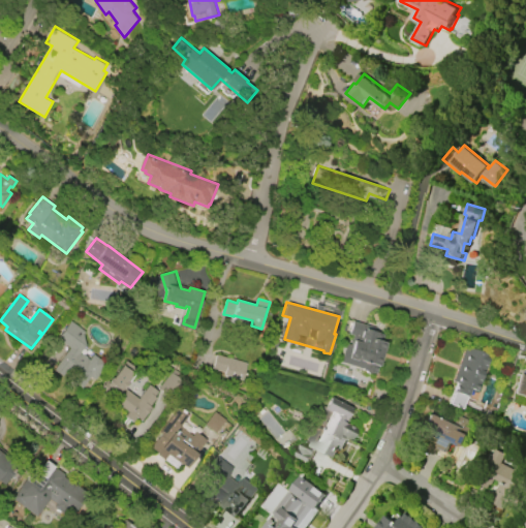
[(55,369),(70,347),(59,338),(72,320),(88,332),(87,346),(81,352),(82,353),(84,354),(90,359),(94,353),(109,364),(96,380),(91,377),(82,390),(55,369)]
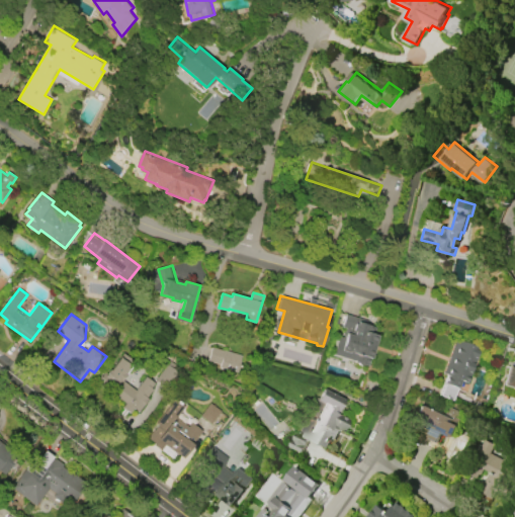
[(348,314),(369,321),(368,324),(378,327),(376,333),(380,334),(373,358),(371,357),(369,365),(356,361),(357,360),(335,353),(340,336),(344,338),(347,328),(344,327),(348,314)]
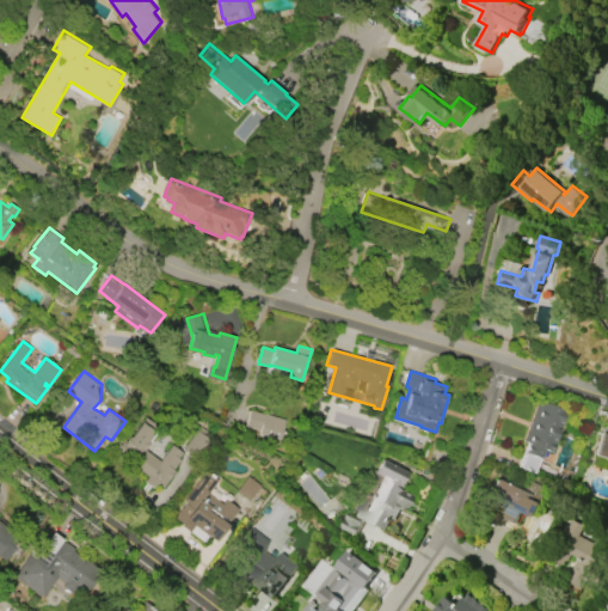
[(526,440),(541,401),(569,411),(553,453),(546,450),(536,472),(520,466),(529,441),(526,440)]
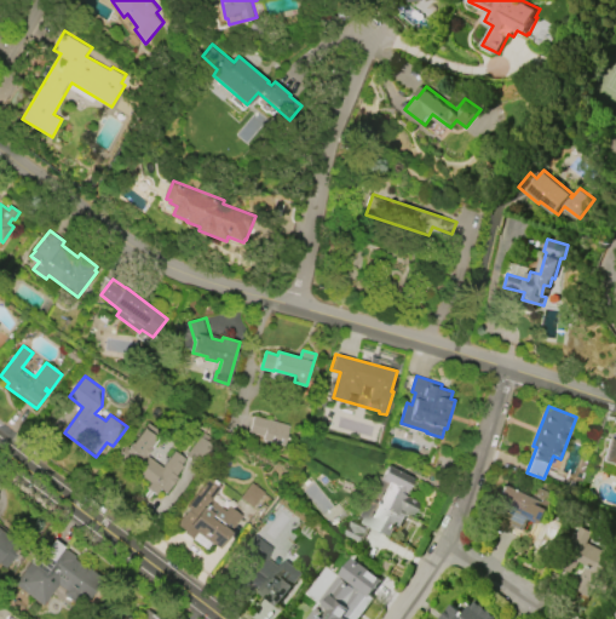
[(255,416),(292,425),(286,445),(264,439),(265,436),(251,431),(255,416)]
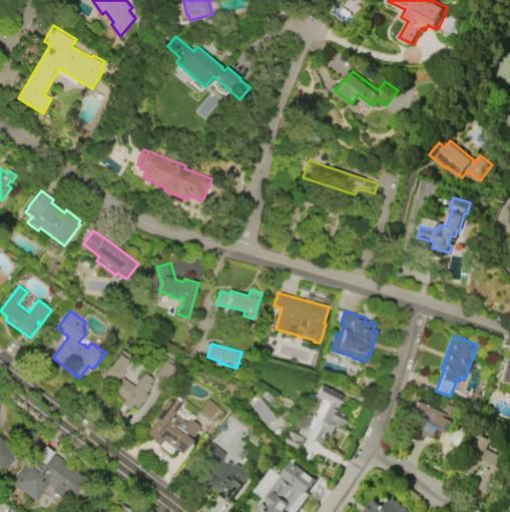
[(138,407),(99,377),(104,369),(107,371),(120,355),(130,362),(124,370),(123,374),(122,376),(135,387),(146,373),(154,379),(150,384),(151,385),(145,393),(147,395),(138,407)]
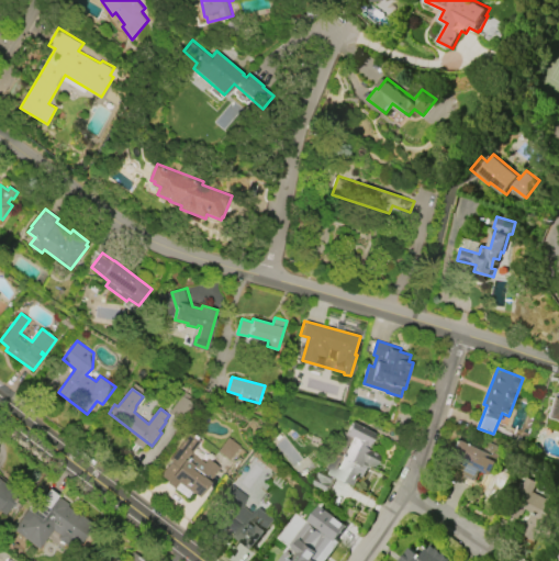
[(170,412),(183,394),(185,395),(187,391),(197,399),(193,402),(196,403),(182,421),(170,412)]
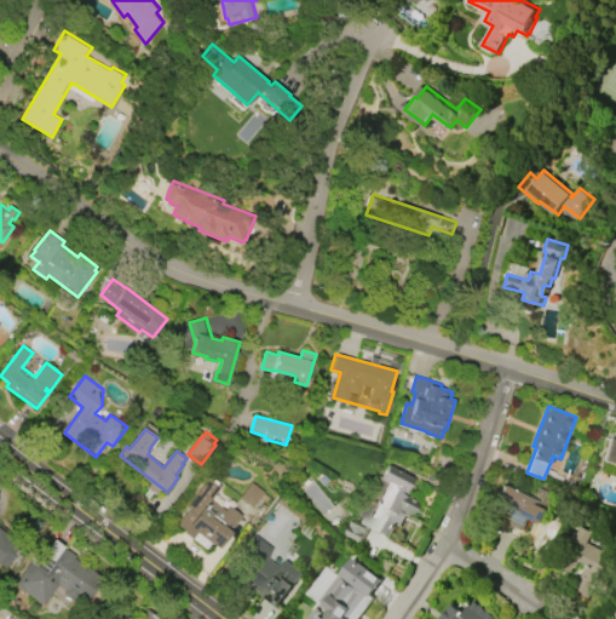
[(415,479),(408,493),(407,493),(407,494),(422,502),(418,510),(414,517),(410,515),(404,527),(401,526),(399,529),(397,528),(393,537),(376,528),(374,527),(366,543),(350,536),(364,506),(363,505),(373,486),(375,487),(383,473),(385,474),(389,465),(415,479)]
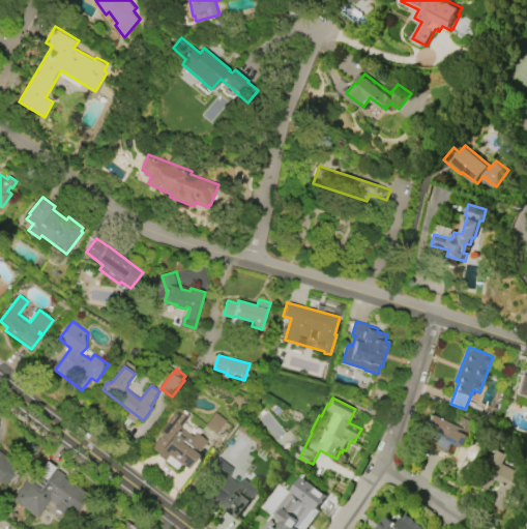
[(160,434),(179,409),(188,416),(181,427),(194,436),(197,432),(208,440),(199,453),(188,469),(180,463),(180,464),(175,461),(176,460),(174,458),(173,459),(169,456),(166,460),(159,456),(160,454),(152,448),(158,439),(159,440),(163,435),(160,434)]
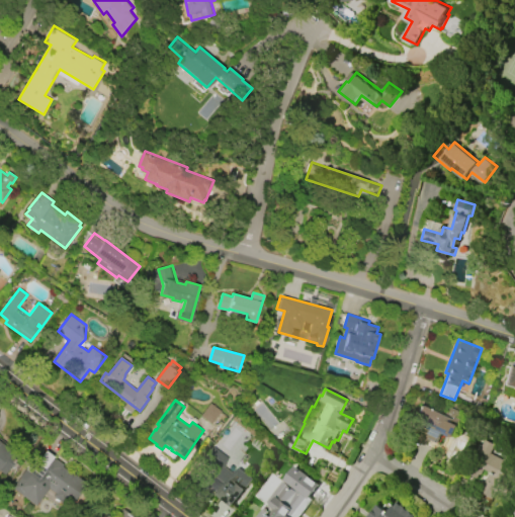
[(202,415),(211,403),(223,411),(213,423),(202,415)]
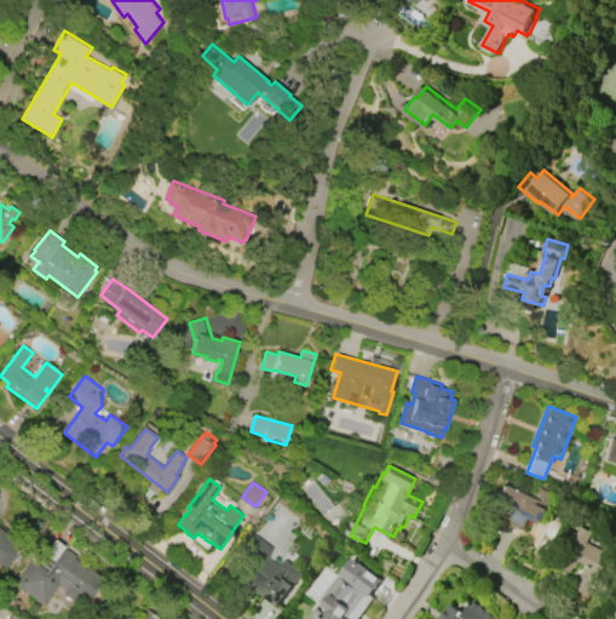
[(505,486),(539,502),(537,504),(550,509),(542,525),(531,519),(525,532),(514,527),(512,533),(502,528),(507,516),(511,508),(498,500),(505,486)]
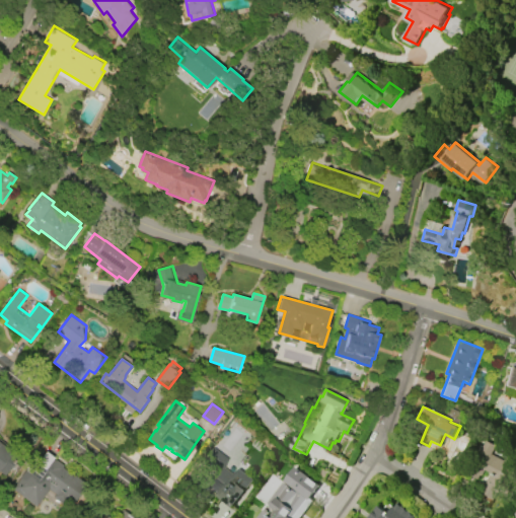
[(0,440),(13,450),(12,452),(20,457),(6,476),(0,471),(0,440)]
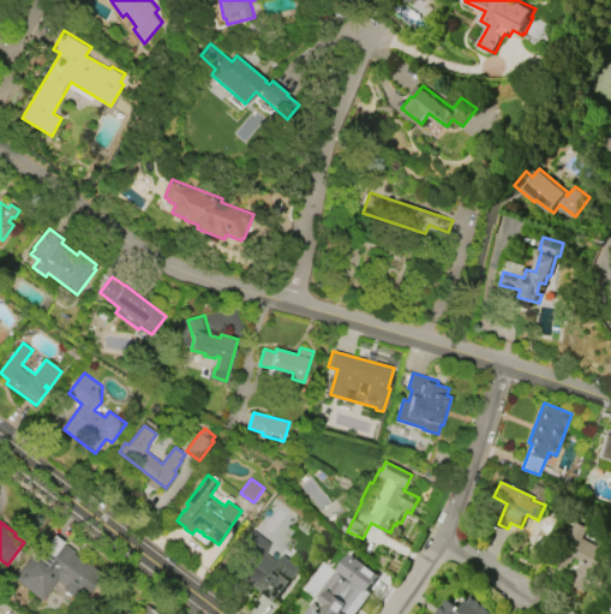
[(558,561),(579,522),(591,528),(586,538),(607,549),(597,568),(585,562),(586,560),(579,556),(575,564),(573,562),(570,567),(558,561)]
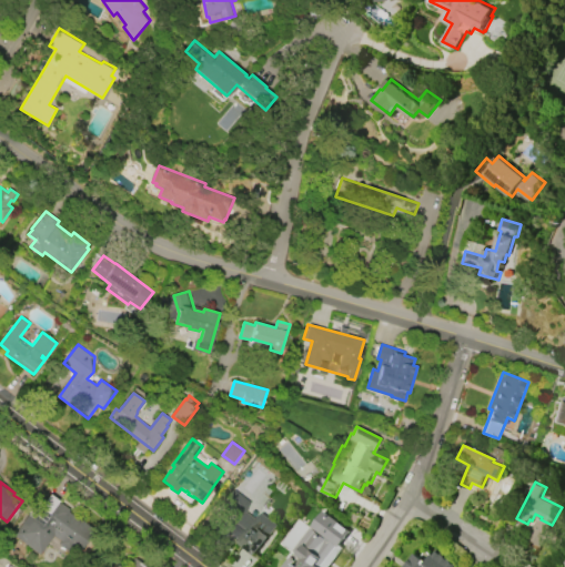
[(41,554),(14,535),(22,524),(47,490),(72,509),(71,512),(97,532),(81,554),(71,547),(69,550),(60,544),(62,540),(54,535),(41,554)]
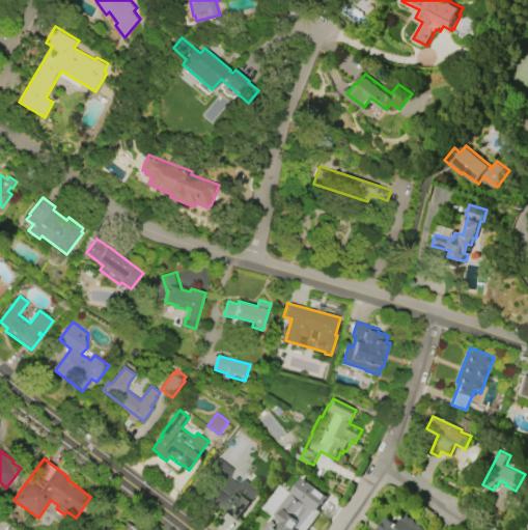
[(247,479),(260,490),(252,501),(253,502),(240,520),(200,489),(214,472),(212,470),(221,458),(235,469),(231,479),(239,484),(247,479)]
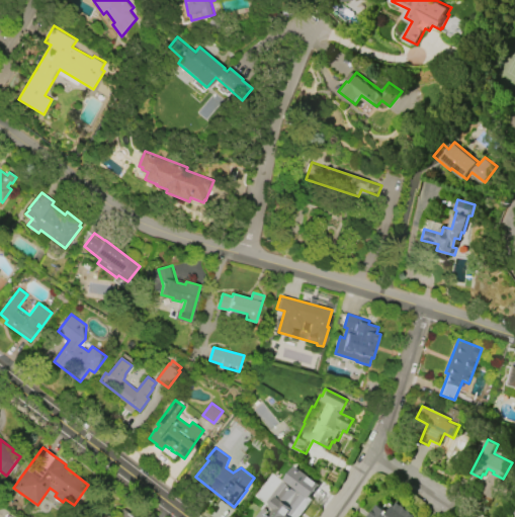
[(313,498),(315,500),(302,516),(257,516),(296,463),(324,484),(313,498)]
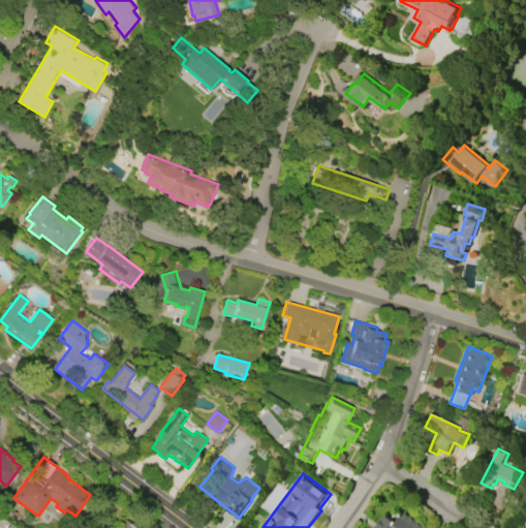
[(427,527),(379,527),(390,515),(399,522),(399,521),(401,522),(406,516),(407,516),(410,511),(428,525),(426,527),(427,527)]
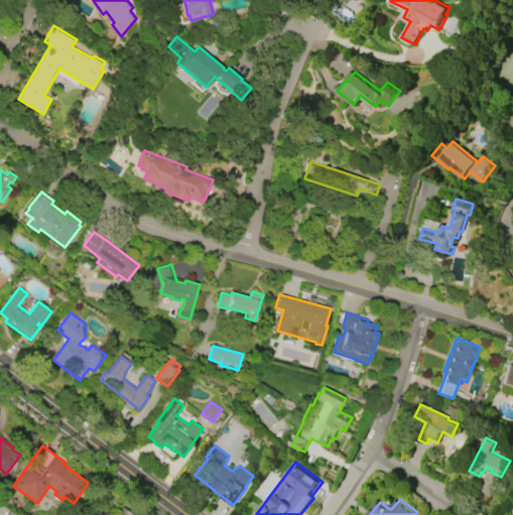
[(104,514),(107,512),(111,514),(117,514),(123,506),(134,514),(104,514)]
